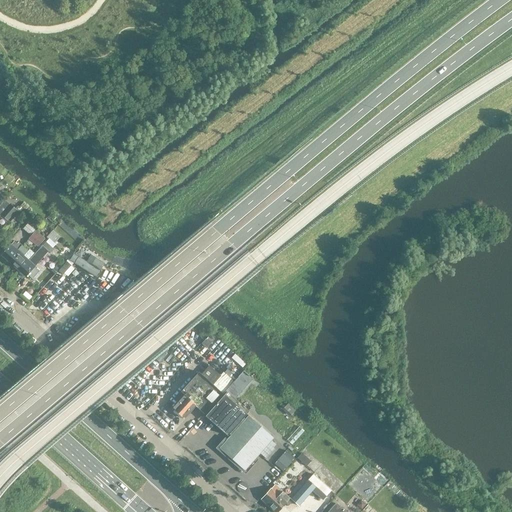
[(2,203),(0,205),(0,216),(1,216),(8,221),(17,211),(13,207),(5,200),(2,203)]
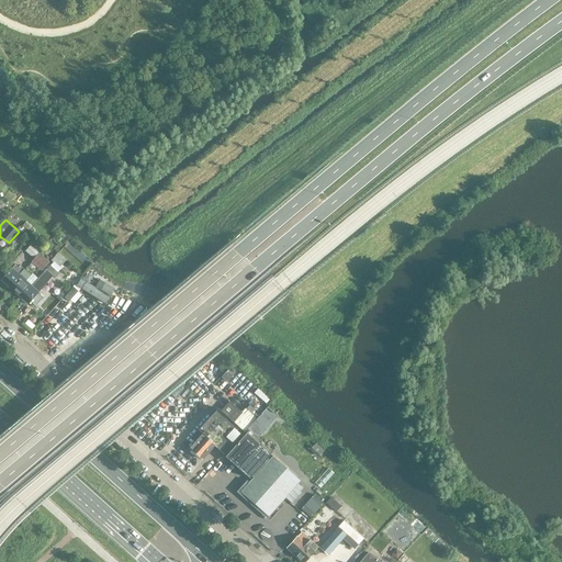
[(32,260),(38,253),(31,246),(24,254),(32,260)]
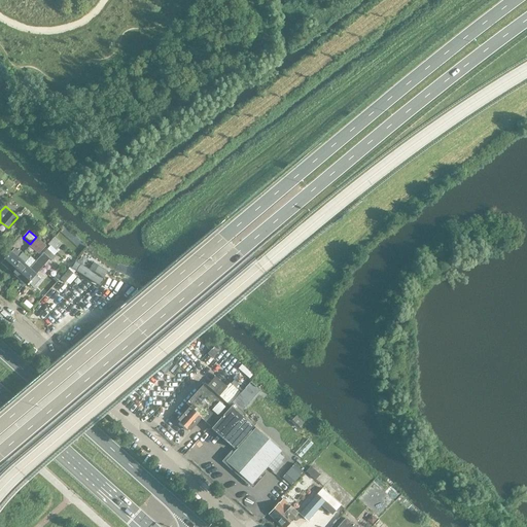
[(39,254),(45,246),(36,239),(30,246),(39,254)]
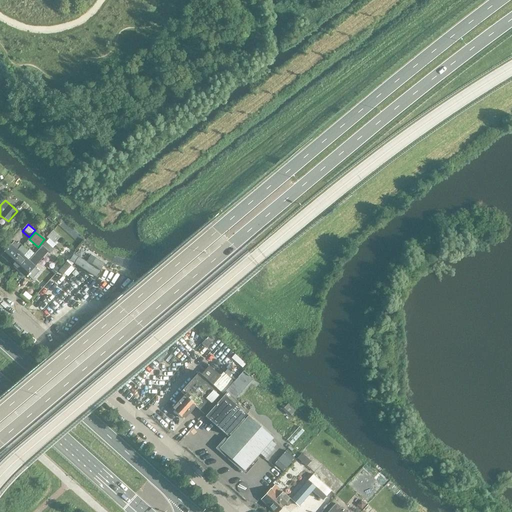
[(2,256),(10,263),(24,247),(19,243),(17,244),(14,242),(2,256)]
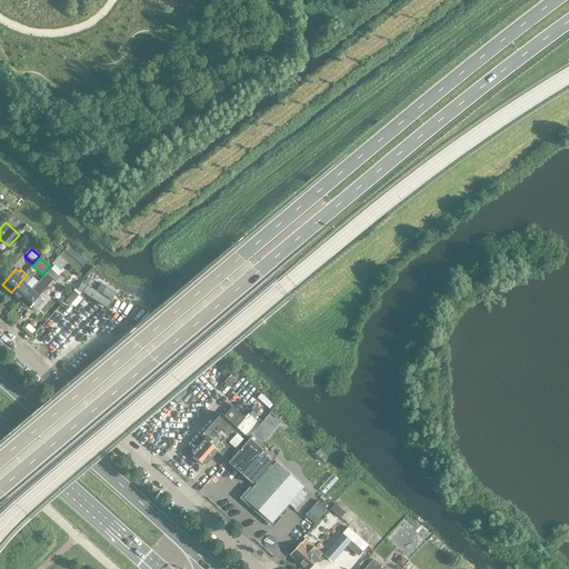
[(57,282),(60,278),(51,269),(47,273),(57,282)]
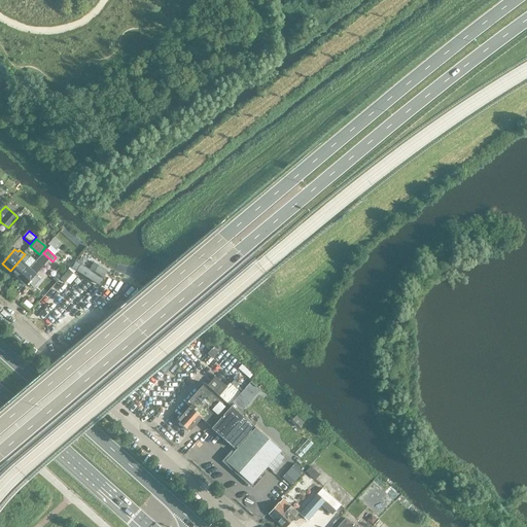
[(25,254),(10,271),(19,278),(28,267),(25,264),(28,260),(25,257),(26,256),(25,254)]
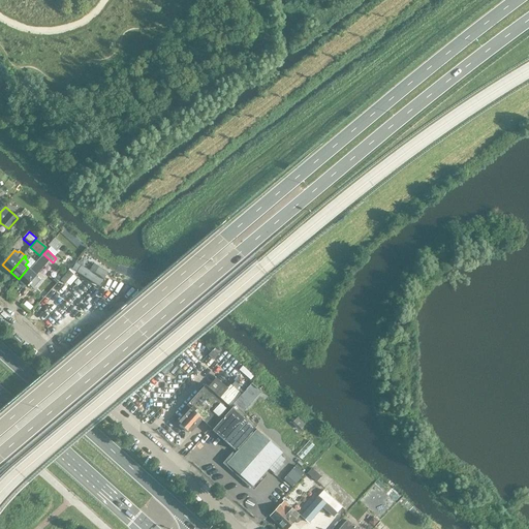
[(28,268),(19,279),(27,286),(45,266),(39,260),(30,270),(28,268)]
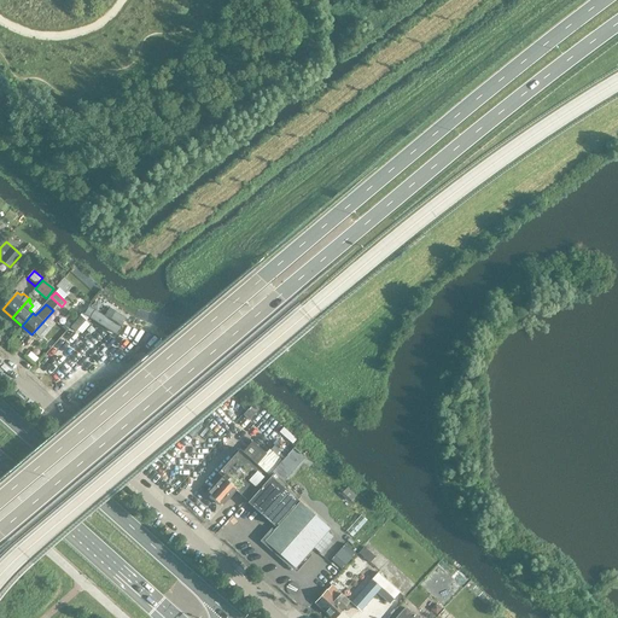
[(105,318),(88,308),(85,315),(91,318),(89,320),(116,337),(126,320),(110,309),(105,318)]
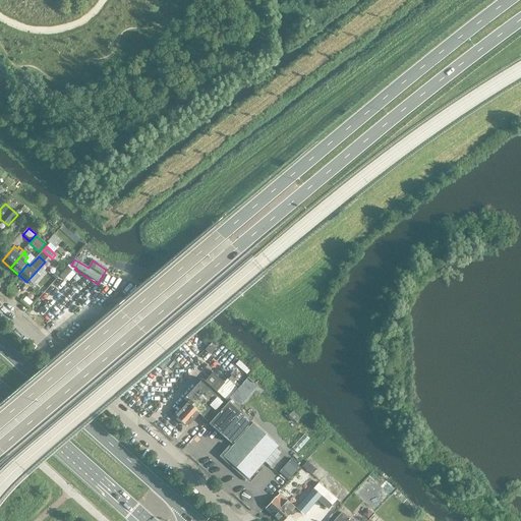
[(203,378),(201,379),(183,400),(180,403),(184,406),(175,416),(187,426),(198,413),(208,421),(211,418),(227,400),(203,378)]
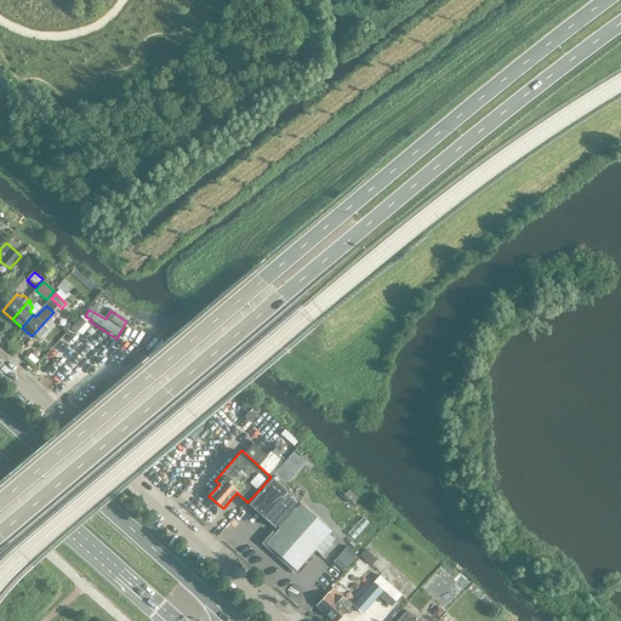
[(300,501),(283,486),(306,460),(295,450),(272,477),(271,477),(251,499),(280,525),(300,501)]
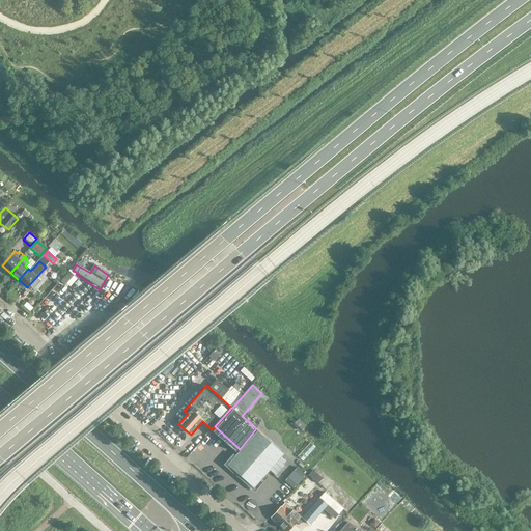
[(283,455),(257,431),(228,465),(253,487),(283,455)]
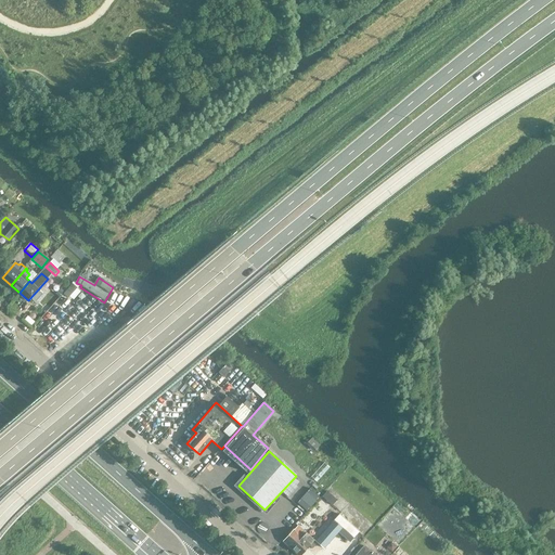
[(307,511),(320,495),(311,488),(298,502),(307,511)]
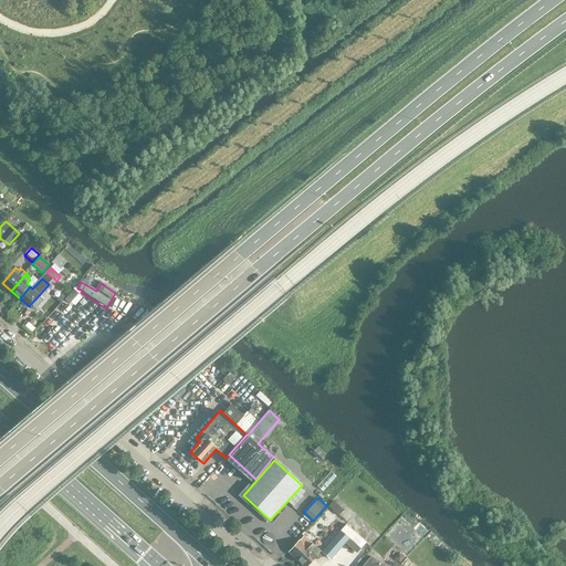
[(331,559),(346,543),(357,553),(366,543),(346,525),(322,552),(331,559)]
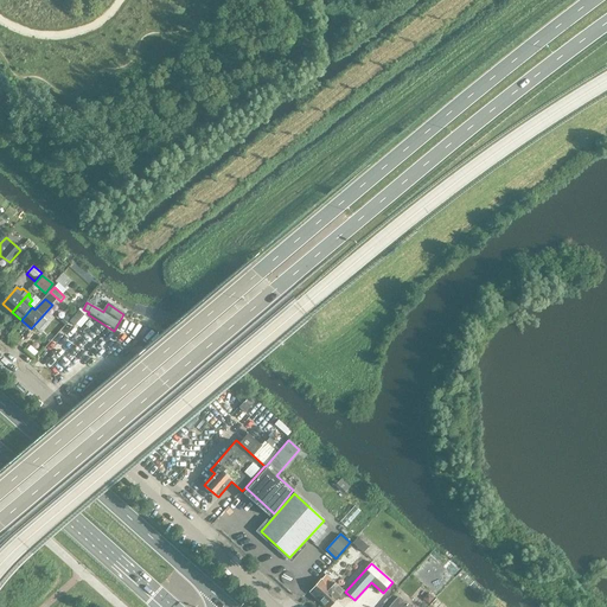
[(343,592),(334,583),(326,576),(321,581),(321,580),(320,581),(310,593),(319,601),(325,606),(330,606),(339,598),(342,600),(346,595),(342,592),(343,592)]
